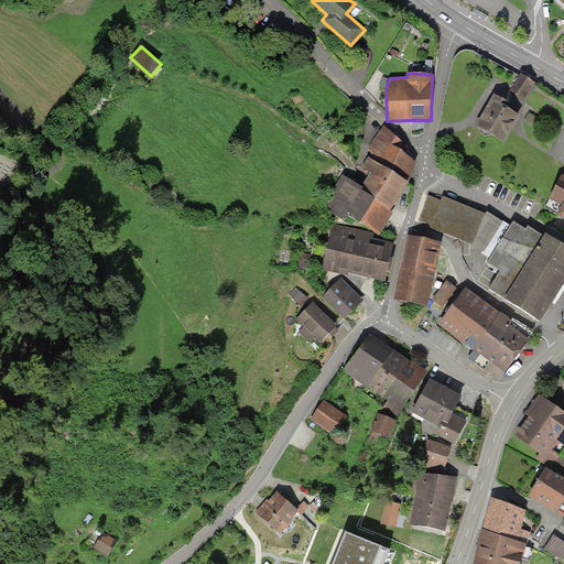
[(535,83),(521,74),(509,90),(523,100),(535,83)]
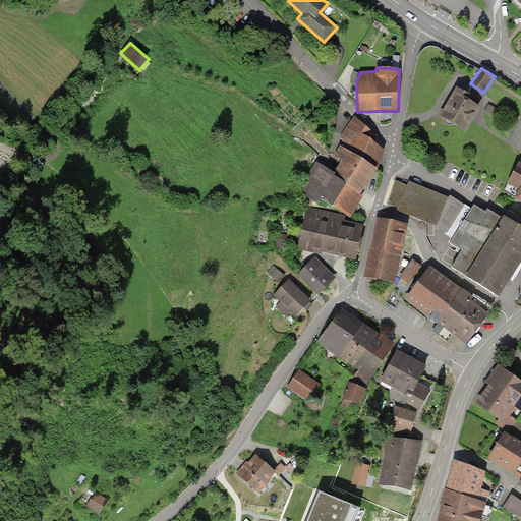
[(469,95),(457,88),(440,117),(465,133),(480,108),(466,99),(469,95)]
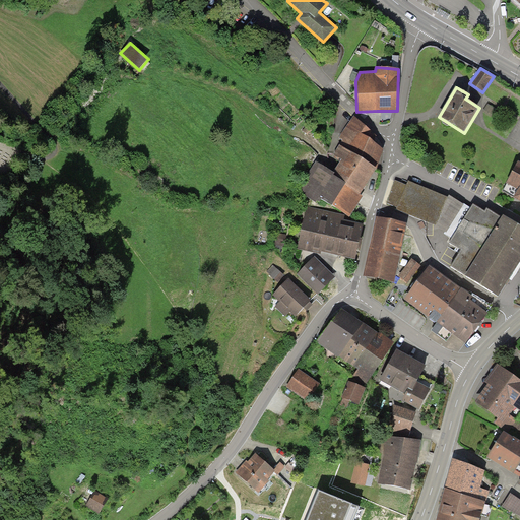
[(496,109),(488,104),(483,111),(492,116),(496,109)]
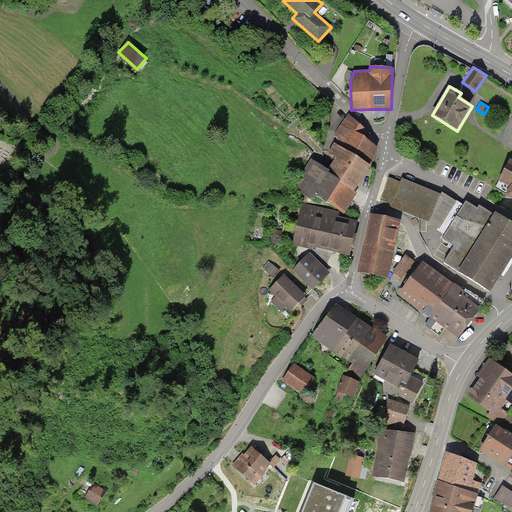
[(338,138),(335,143),(371,167),(377,148),(367,139),(370,134),(348,114),(340,125),(334,135),(338,138)]
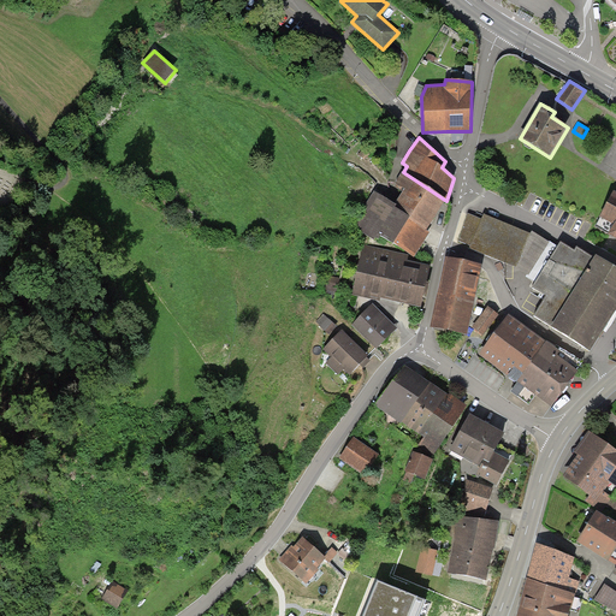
[(380,236),(414,258),(430,234),(426,231),(446,201),(403,172),(394,187),(403,191),(395,205),(374,191),(351,226),(374,241),(375,238),(379,240),(380,236)]
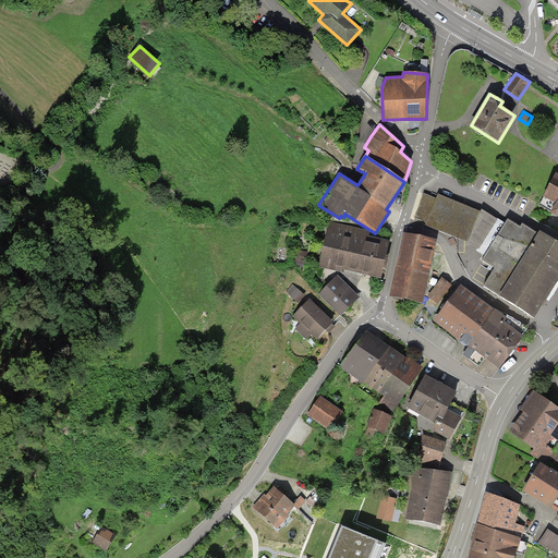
[(557,174),(556,173),(543,196),(556,204),(550,213),(552,214),(547,222),(557,228),(557,174)]
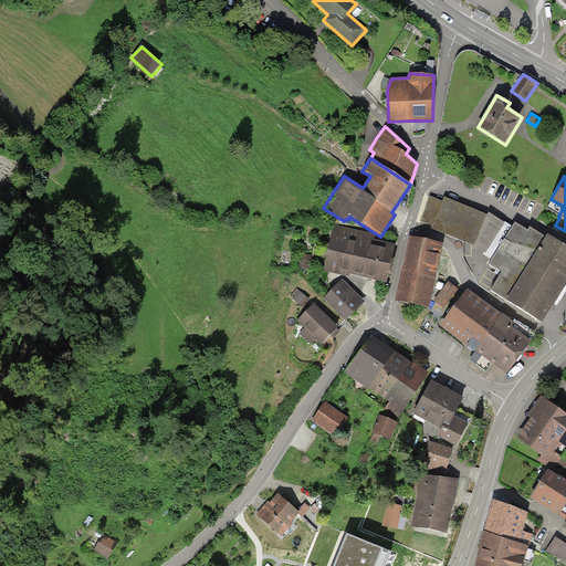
[(421,221),(432,226),(442,201),(430,196),(421,221)]
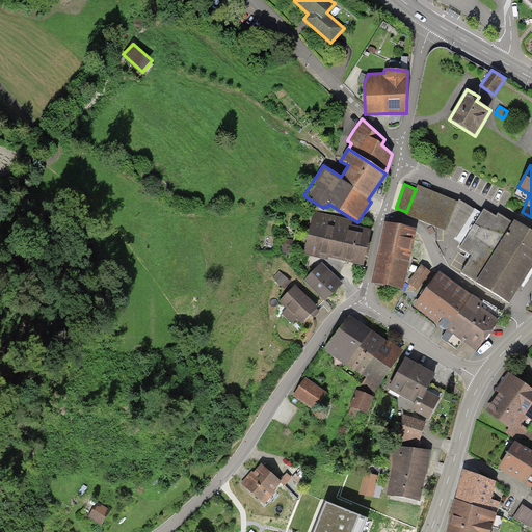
[(446,232),(458,203),(418,185),(416,189),(406,212),(405,214),(446,232)]
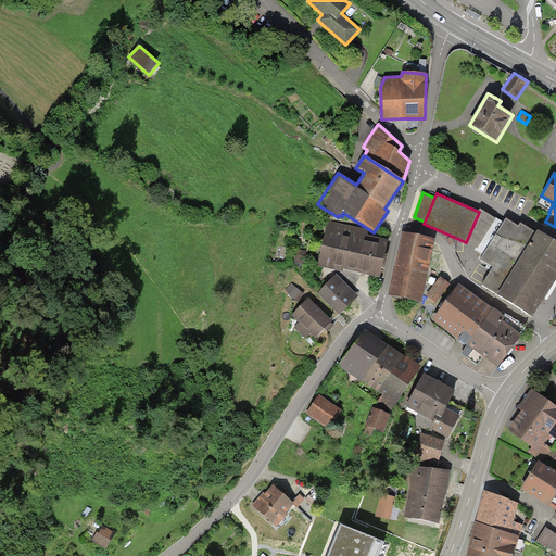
[(480,210),(479,212),(466,242),(476,249),(495,218),(480,210)]
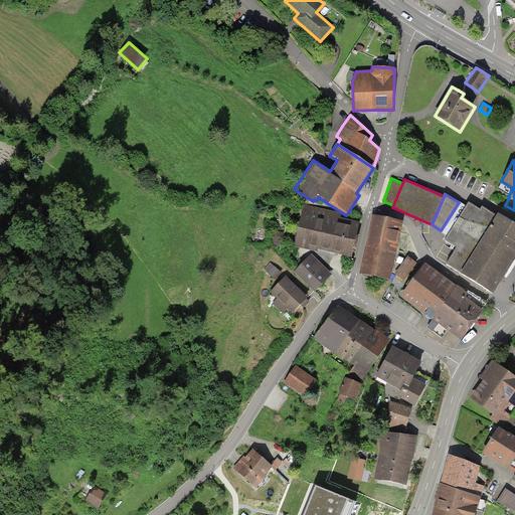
[(459,201),(459,202),(441,230),(440,231),(448,236),(467,206),(459,201)]
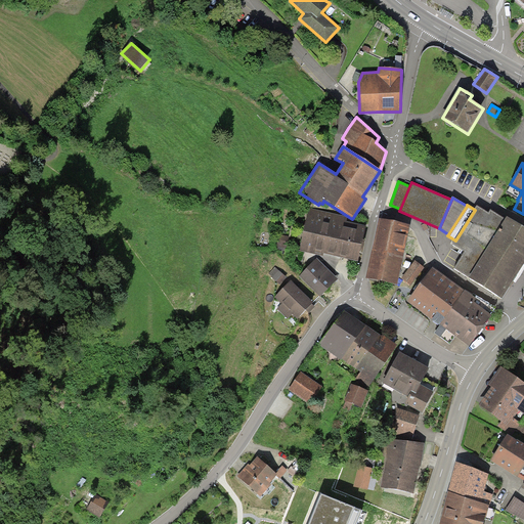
[(523,264),(523,228),(507,218),(506,220),(490,211),(489,214),(477,207),(475,210),(455,241),(452,245),(465,253),(454,269),(470,278),(469,279),(501,300),(523,264)]
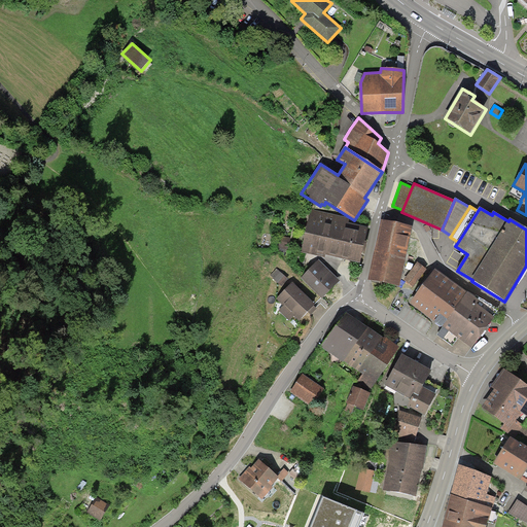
[(349,218),(311,210),(301,252),(325,257),(325,255),(342,259),(360,264),(369,227),(348,223),(349,218)]
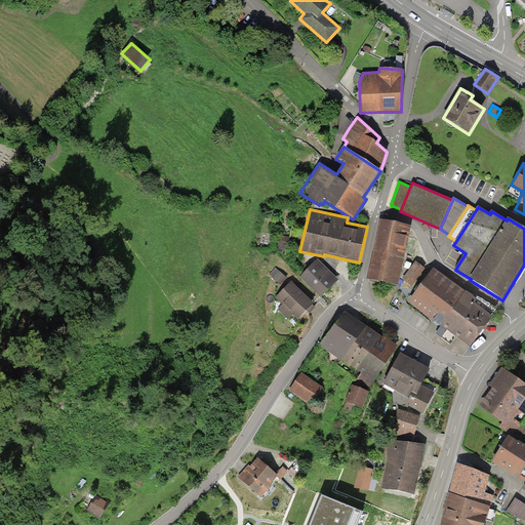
[(411,227),(379,219),(367,279),(399,286),(411,227)]
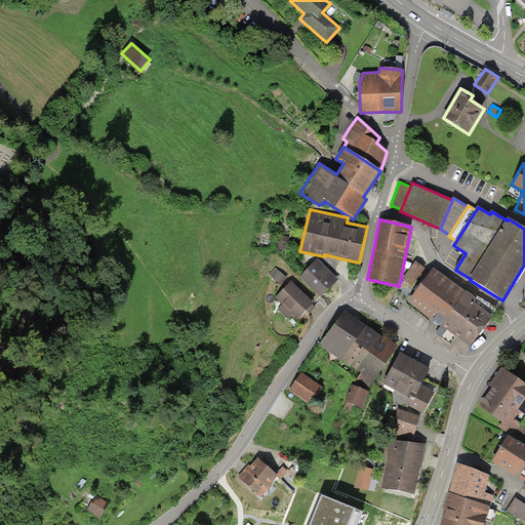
[(339,280),(318,259),(300,277),(321,298),(339,280)]
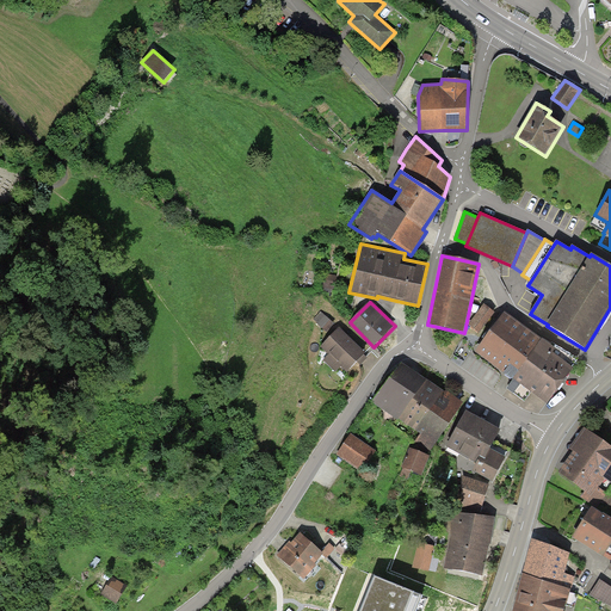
[(494,313),(485,304),(468,325),(479,333),(494,313)]
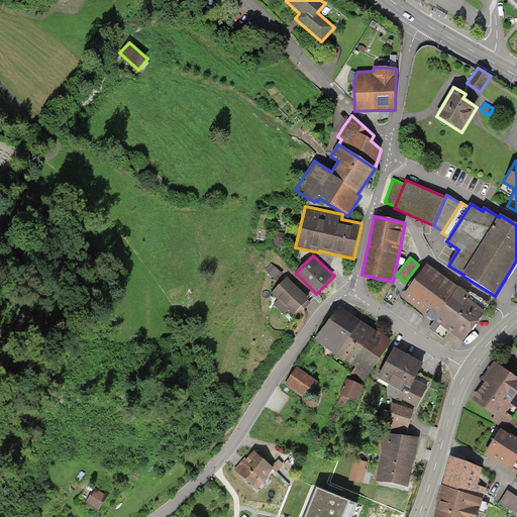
[(279,284),(286,277),(272,264),(265,270),(279,284)]
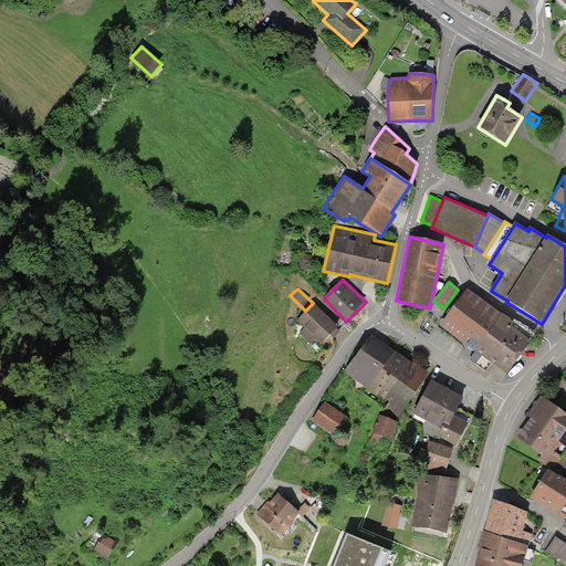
[(502,315),(468,290),(453,307),(440,326),(474,352),(475,352),(502,315)]
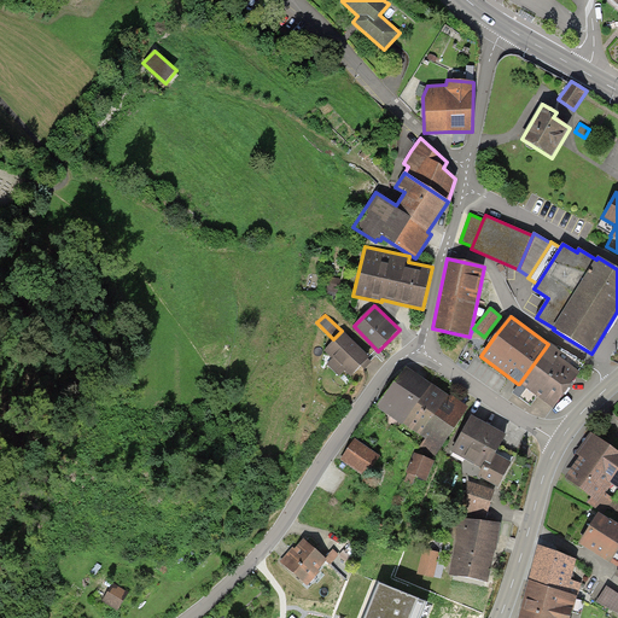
[(369,357),(343,331),(324,350),(332,359),(327,365),(339,377),(345,371),(350,377),(361,366),(365,363),(368,360),(369,357)]
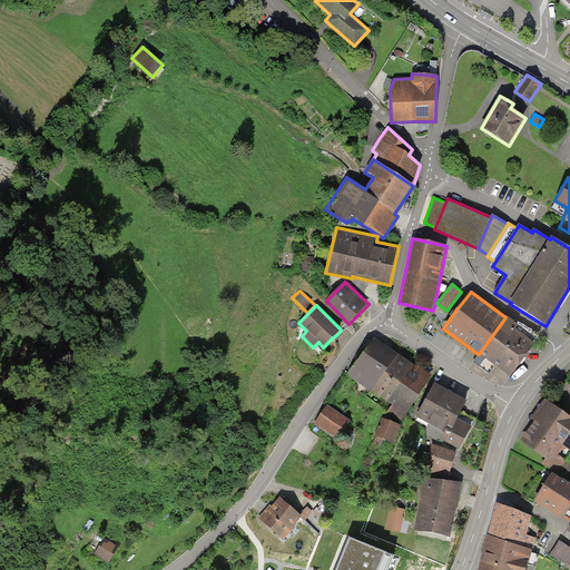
[(519,326),(507,316),(505,317),(479,354),(511,377),(532,350),(536,344),(516,330),(519,326)]
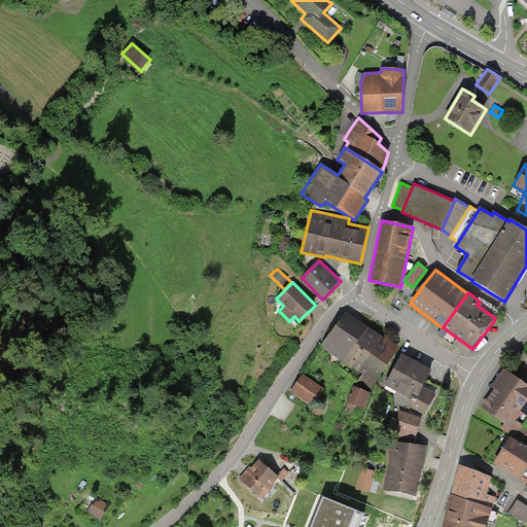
[(317,310),(314,307),(311,310),(308,312),(311,315),(317,310)]
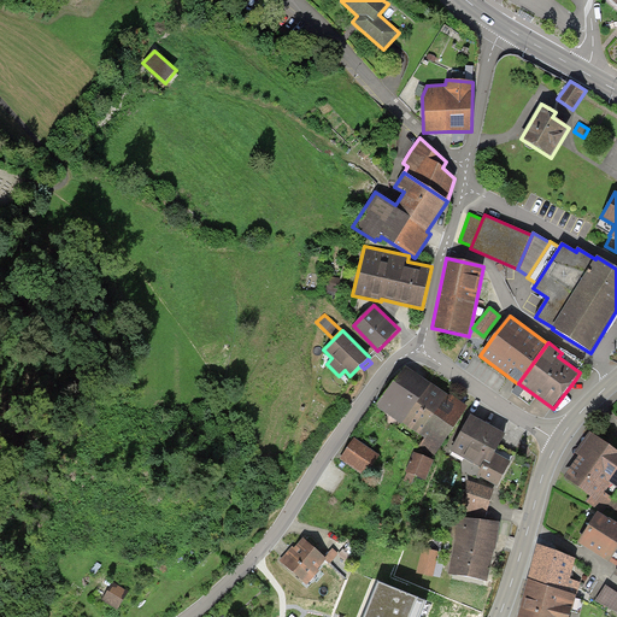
[(404,424),(432,385),(406,368),(376,406),(403,425),(404,424)]
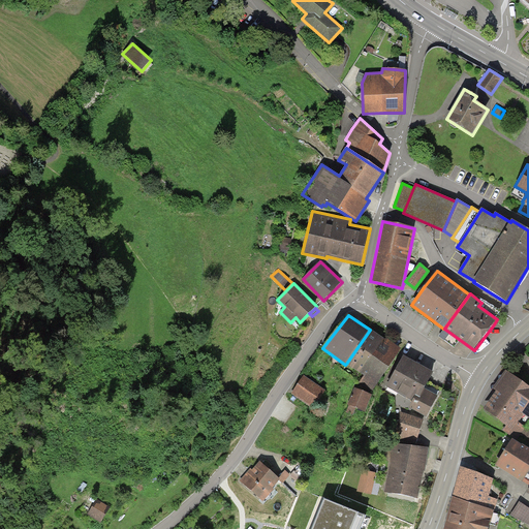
[(360,373),(384,340),(370,330),(346,364),(360,373)]
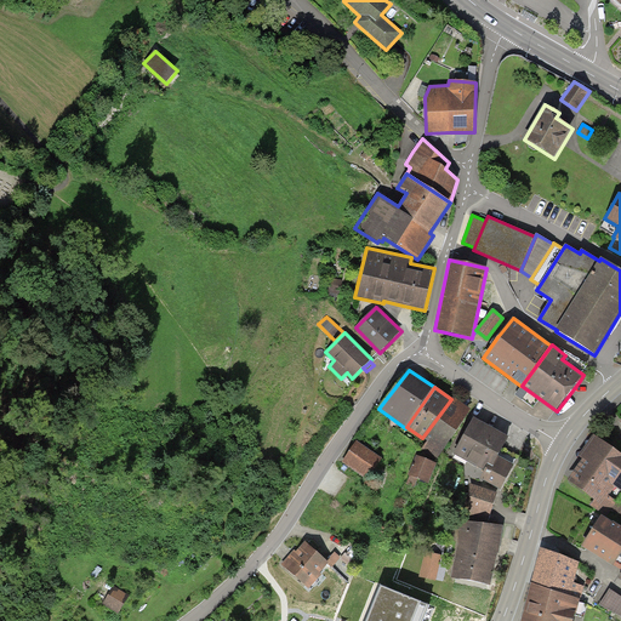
[(453,397),(451,399),(422,438),(427,442),(421,450),(436,460),(471,410),(453,397)]
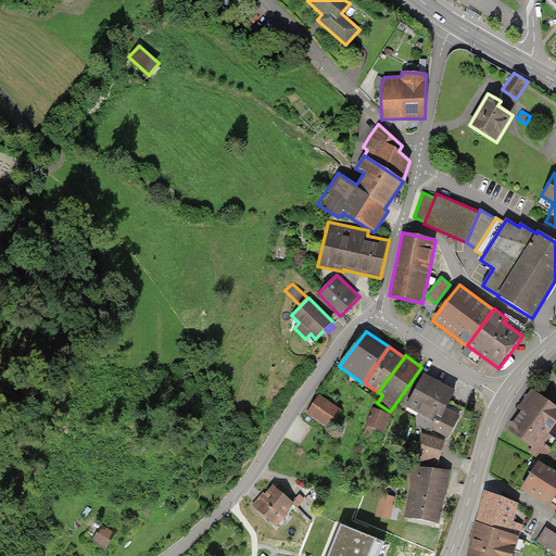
[(456,392),(424,375),(406,407),(433,421),(430,429),(449,440),(460,417),(446,409),(456,392)]
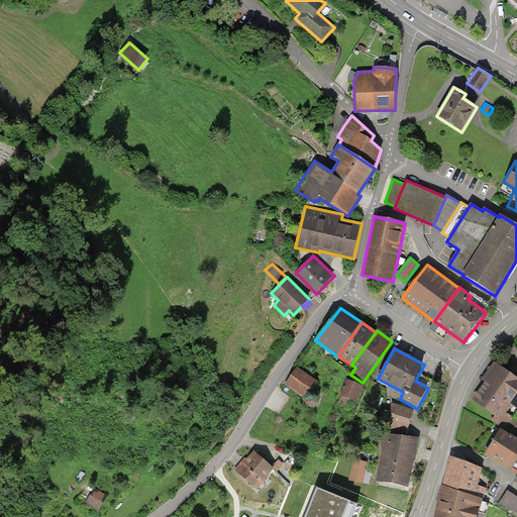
[(516,378),(494,362),(482,380),(486,383),(473,401),(495,417),(492,421),(505,430),(509,425),(514,418),(507,413),(512,406),(516,409),(516,378)]
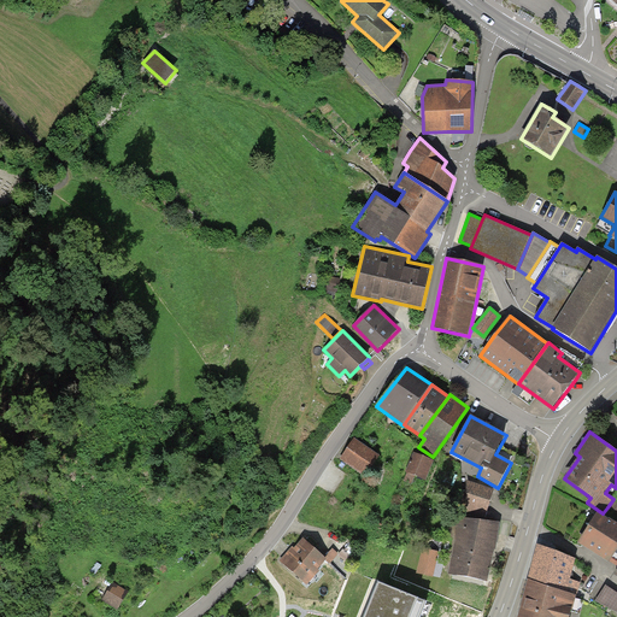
[(381,456),(354,439),(340,459),(366,476),(381,456)]
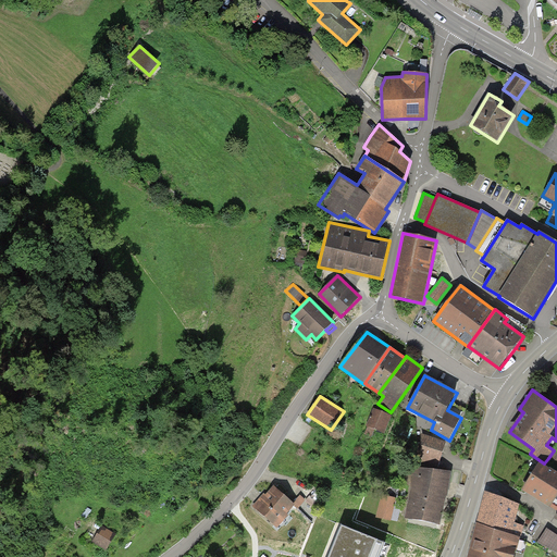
[(392,416),(373,409),(367,426),(384,433),(392,416)]
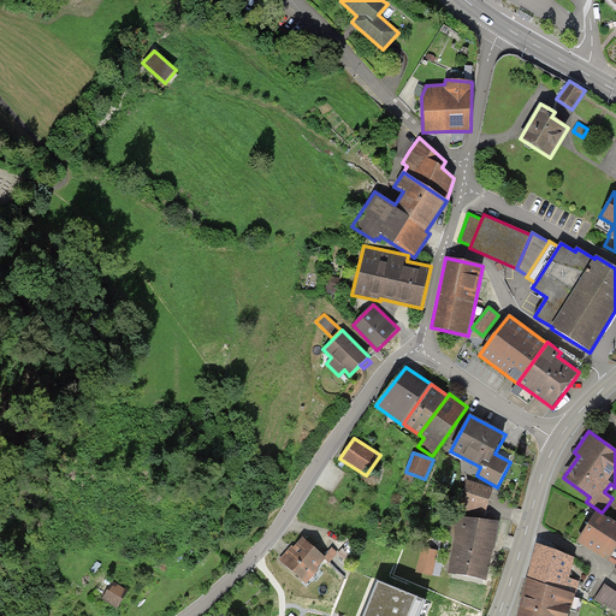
[(493,490),(467,480),(466,508),(485,514),(493,490)]
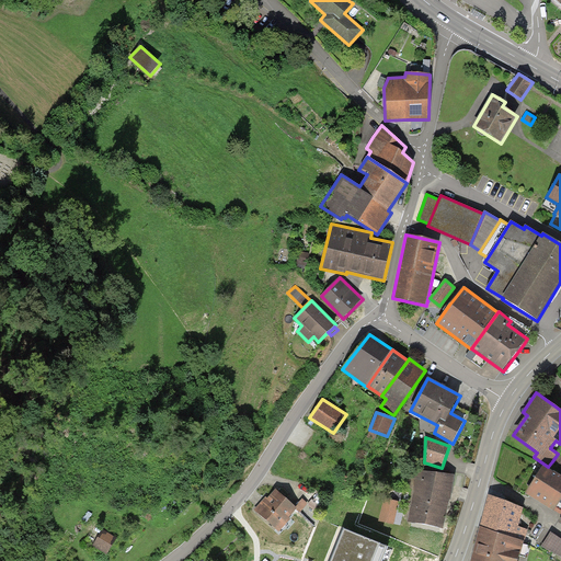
[(560,476),(544,466),(526,494),(546,507),(553,512),(560,500),(560,476)]
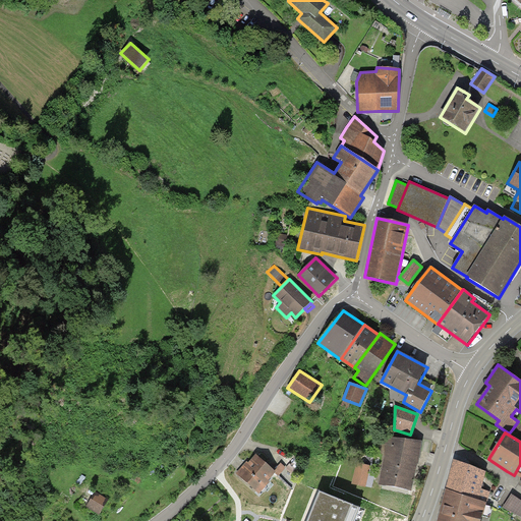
[(422,443),(389,437),(379,485),(413,493),(422,443)]
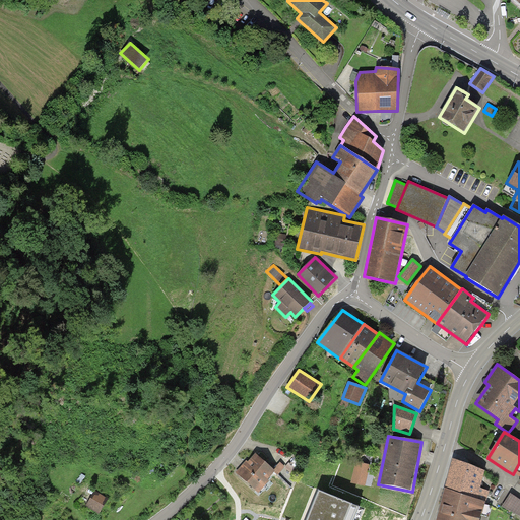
[(273,469),(256,453),(248,461),(247,460),(245,463),(236,473),(258,494),(269,480),(268,479),(275,472),(272,470),(273,469)]
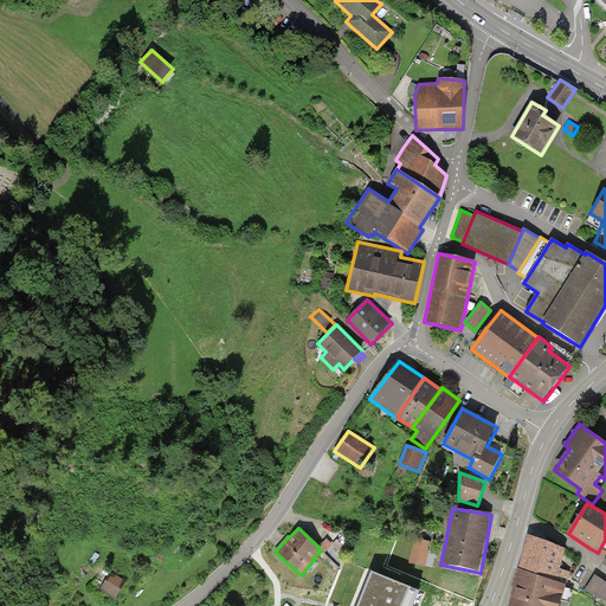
[(522,553),(517,569),(566,586),(569,573),(560,571),(565,549),(527,536),(522,553)]
